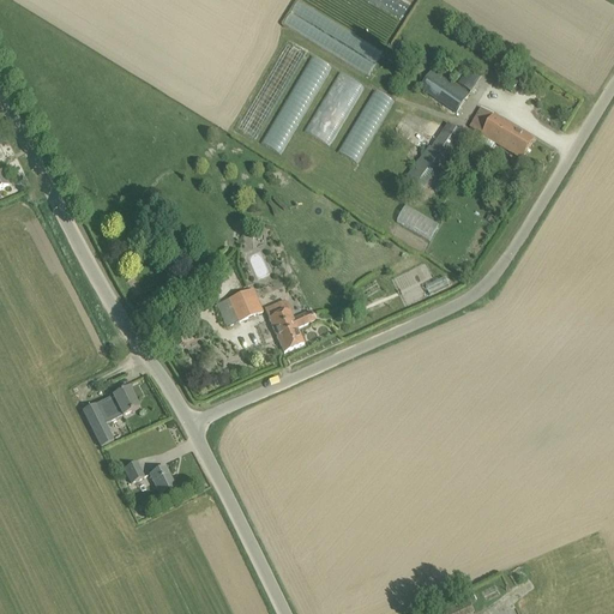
[(292,13),(375,65),(384,53),(299,1),(292,13)]
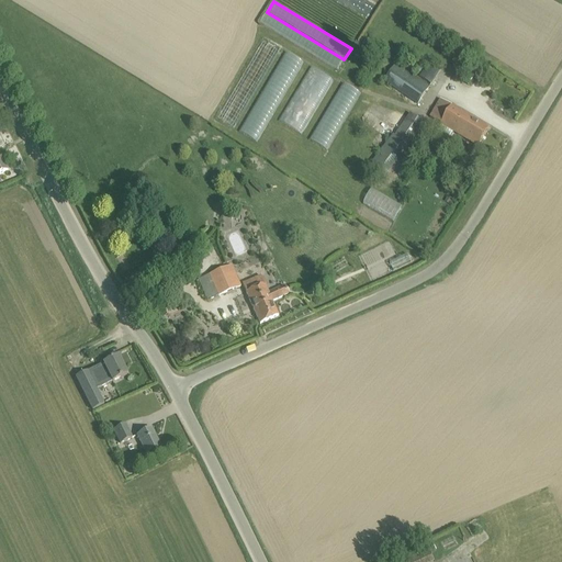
[(337,71),(344,59),(267,12),(260,23),(337,71)]
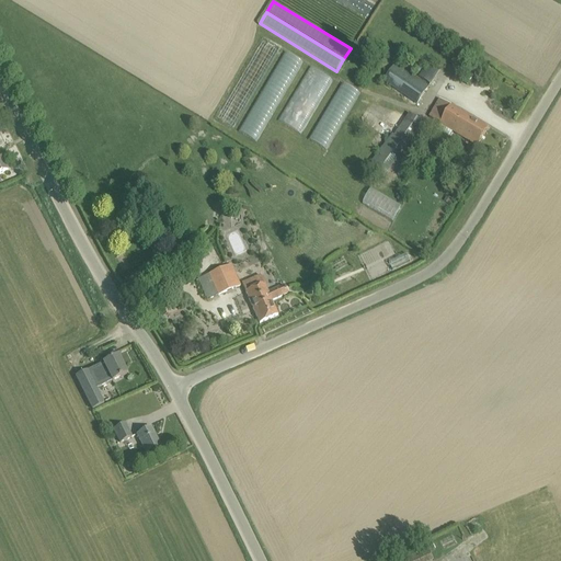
[(281,49),(263,39),(216,118),(233,128),(281,49)]
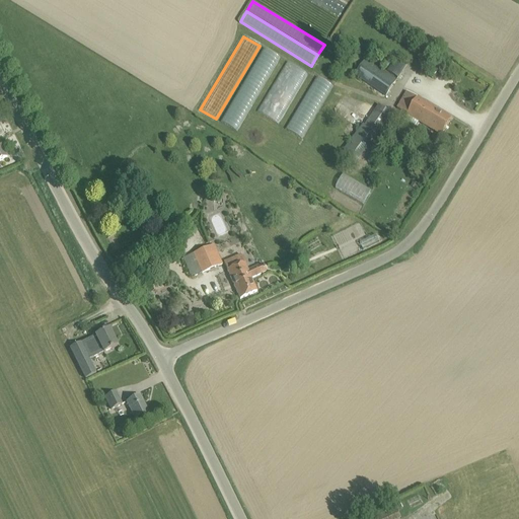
[(237,132),(281,59),(265,49),(221,122),(237,132)]
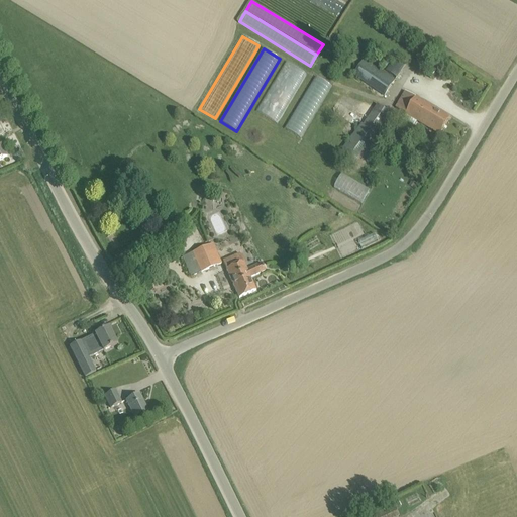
[(406,64),(395,57),(386,71),(398,78),(406,64)]
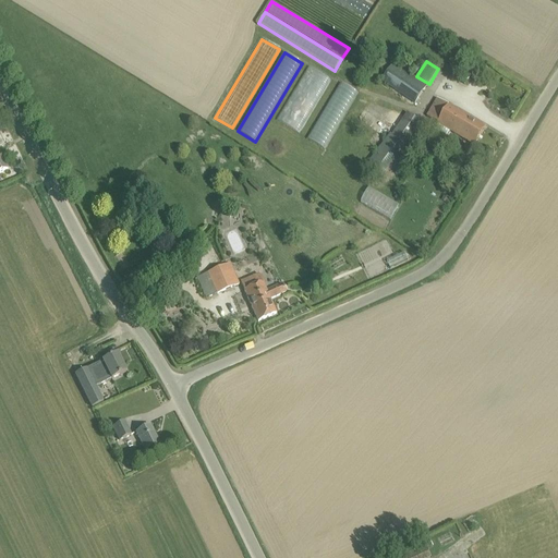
[(381,83),(415,105),(427,86),(395,63),(381,83)]
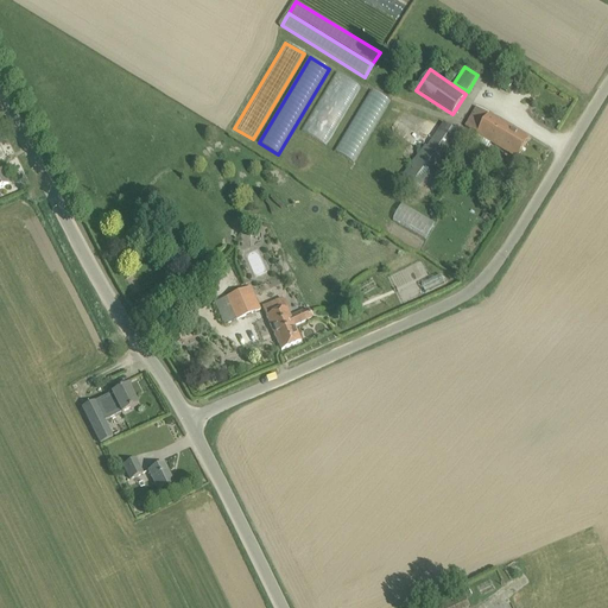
[(325,146),(360,88),(336,73),(302,132),(325,146)]
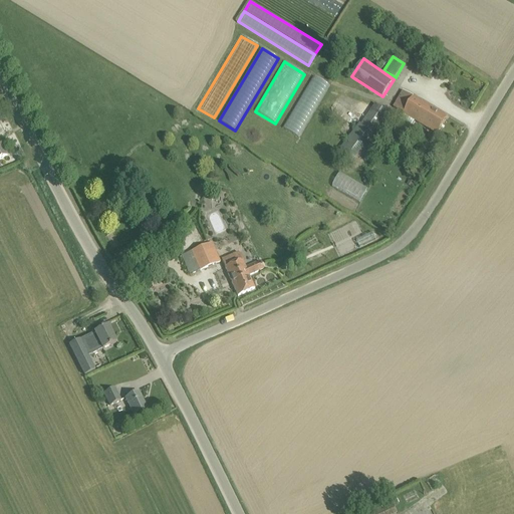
[(330,86),(314,76),(283,129),(299,138),(330,86)]
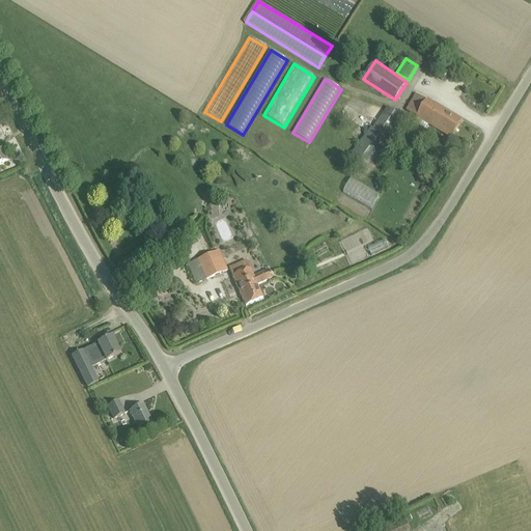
[(463,121),(427,101),(426,102),(416,95),(407,111),(418,117),(417,118),(452,139),(463,121)]
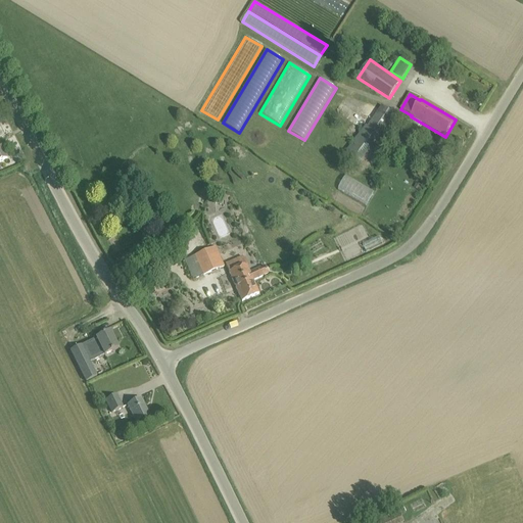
[(366,126),(342,158),(357,169),(391,121),(390,120),(394,114),(382,105),(367,127),(366,126)]
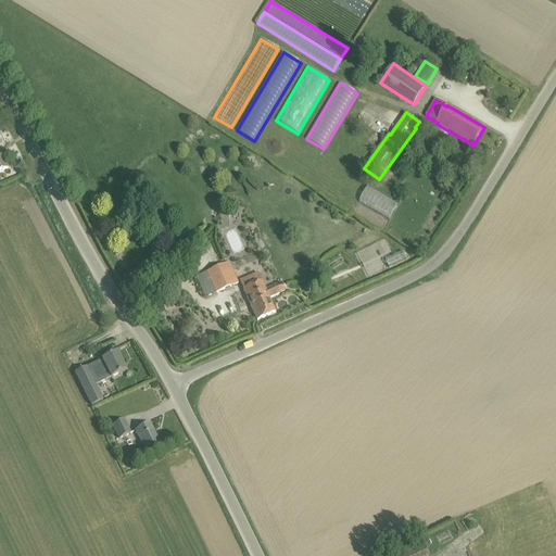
[(390,219),(399,204),(368,187),(359,202),(390,219)]
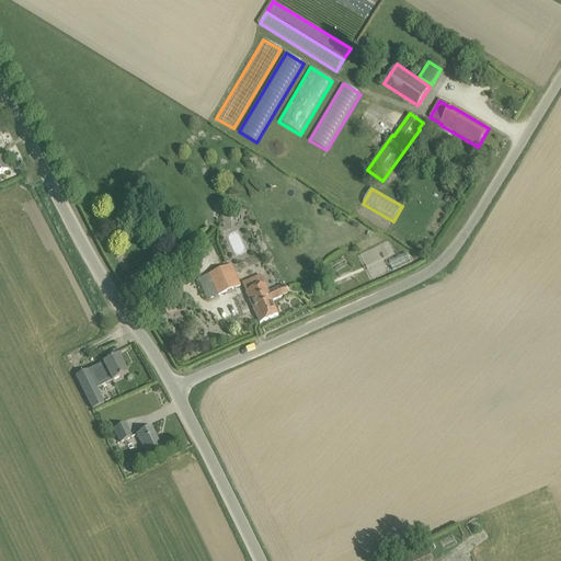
[(390,263),(393,270),(412,261),(409,254),(390,263)]
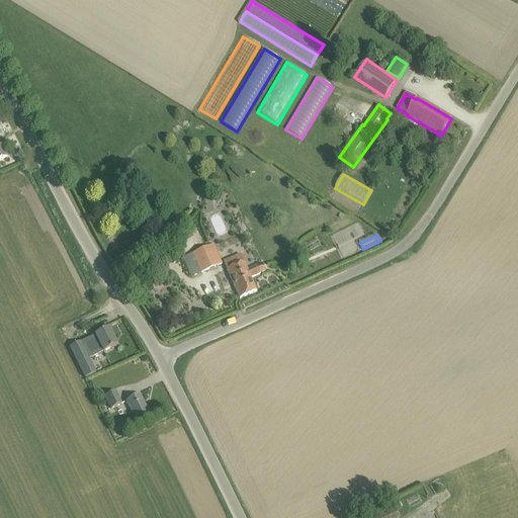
[(213,244),(185,256),(182,258),(190,277),(223,264),(213,244)]
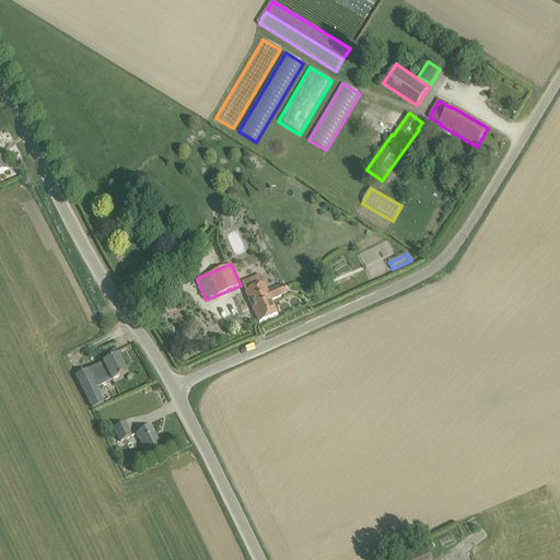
[(259,276),(242,283),(259,324),(278,315),(271,301),(287,294),(283,286),(268,292),(259,276)]
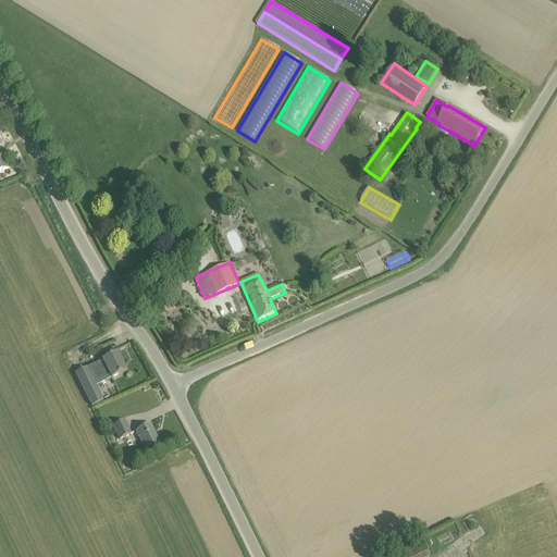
[(103,400),(97,386),(126,372),(116,354),(98,362),(75,374),(91,406),(103,400)]
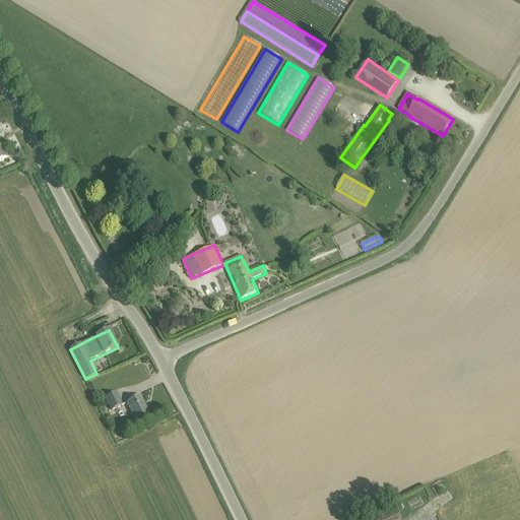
[(112,411),(123,405),(116,392),(105,398),(112,411)]
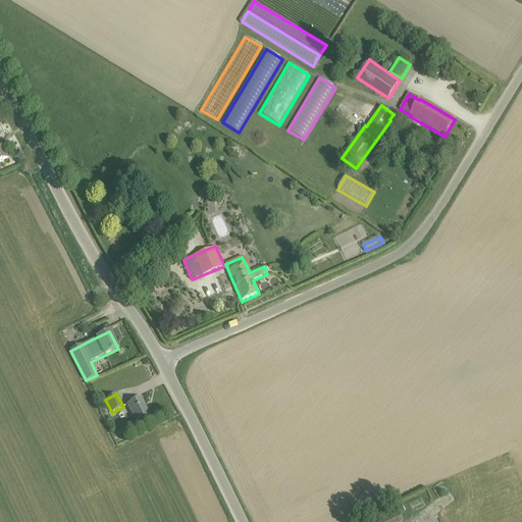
[(127,404),(137,423),(150,416),(141,398),(127,404)]
